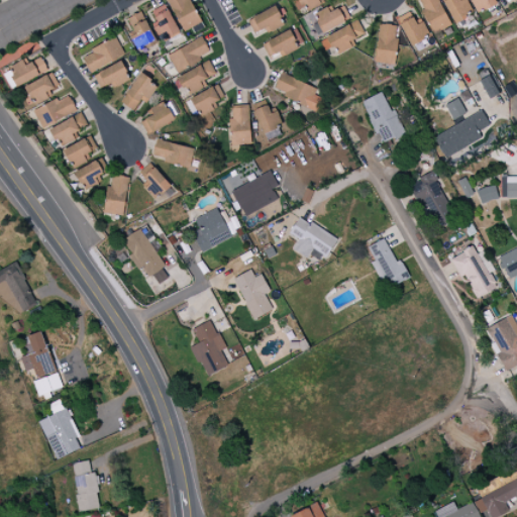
[(168,0),(181,31),(200,24),(191,0),(168,0)]
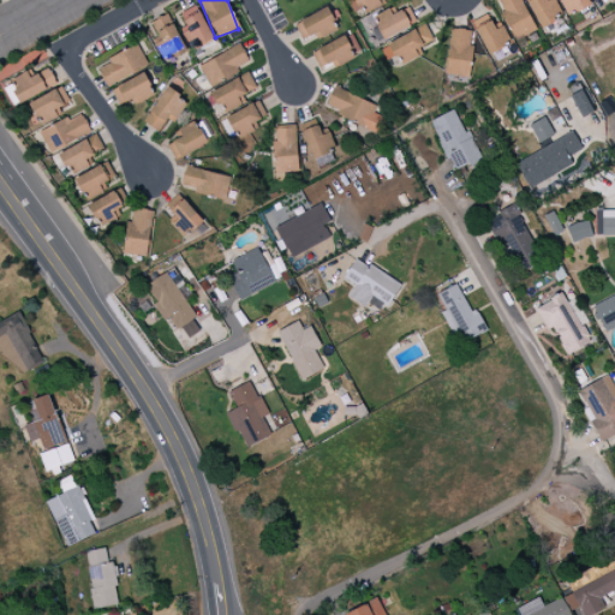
[(389,0),(347,0),(354,12),(363,9),(365,13),(389,0)]
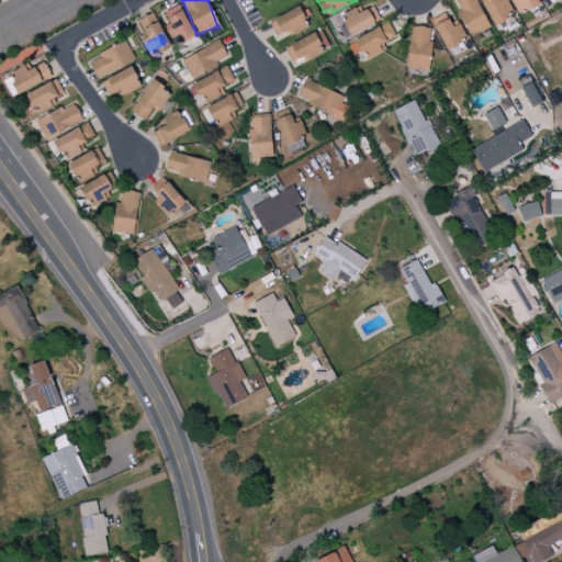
[(490,29),(476,0),(454,0),(470,37),(490,29)]
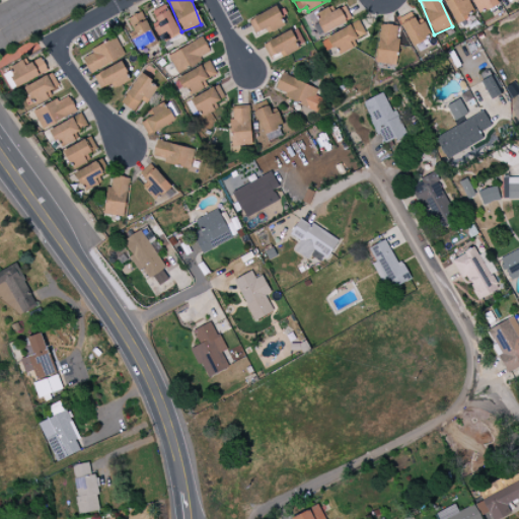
[(468,0),(462,0),(461,1),(460,0),(444,0),(455,23),(475,14),(468,0)]
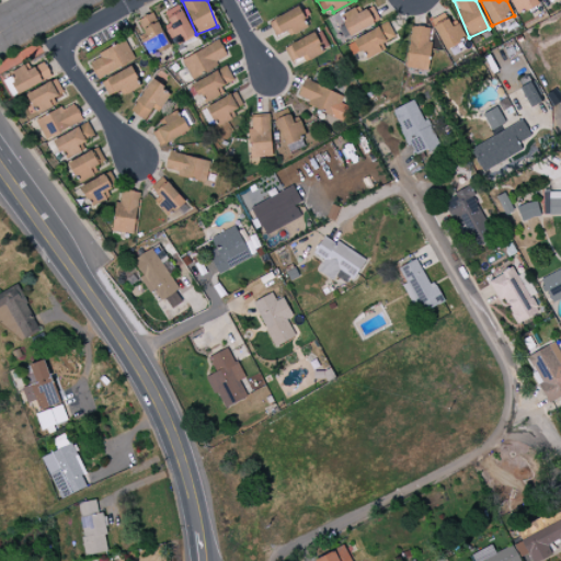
[(516,15),(538,7),(536,0),(511,0),(510,1),(516,15)]
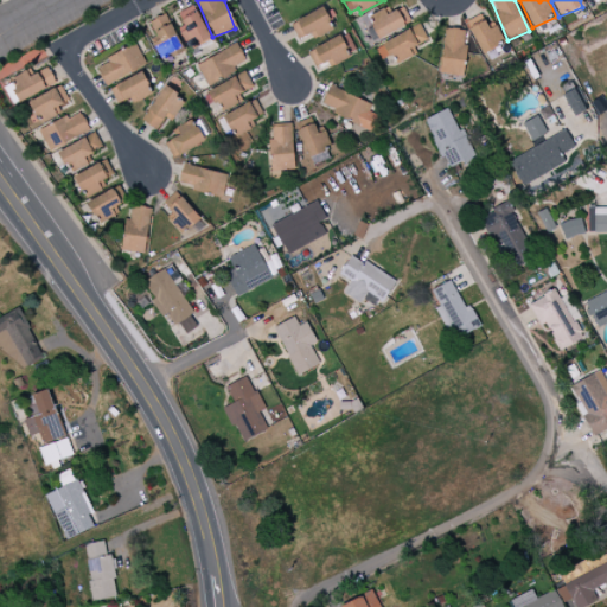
[(291,20),(296,39),(311,34),(312,38),(332,32),(328,20),(333,19),(330,7),(291,20)]
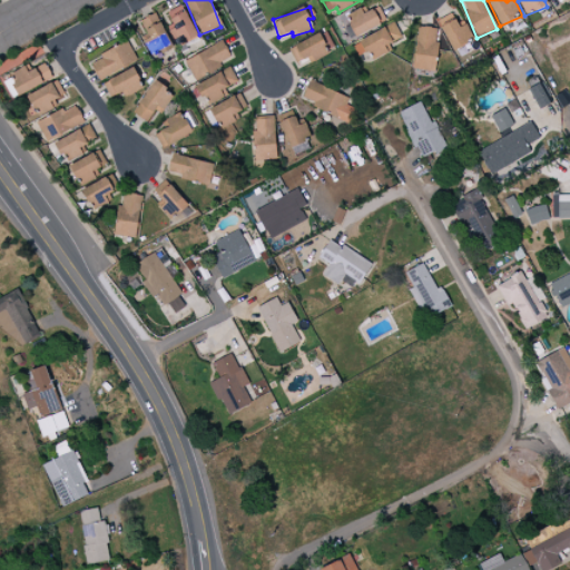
[(354,36),(386,23),(380,7),(363,13),(362,9),(346,16),(354,36)]
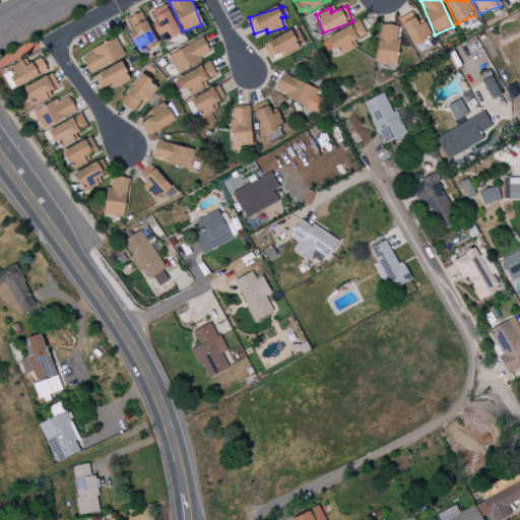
[(154,27),(159,42),(180,35),(171,10),(155,16),(159,26),(154,27)]
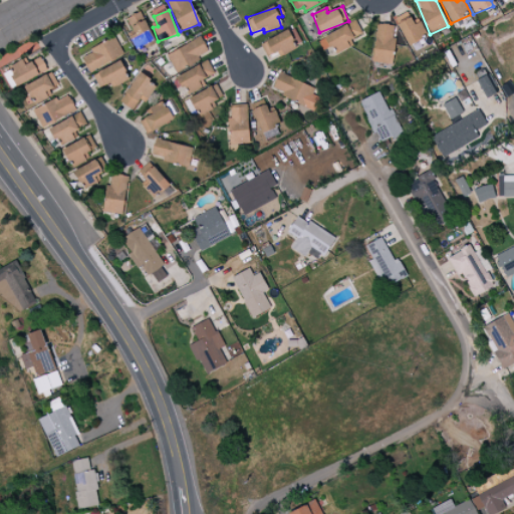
[(139,50),(155,44),(141,12),(126,18),(134,34),(132,35),(139,50)]
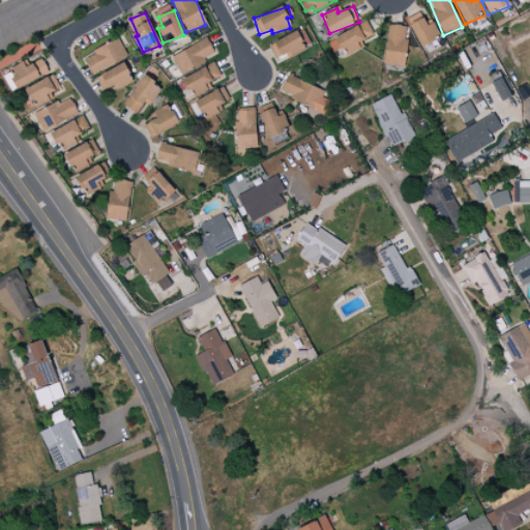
[(421,48),(441,37),(434,23),(428,26),(423,18),(409,25),(421,48)]
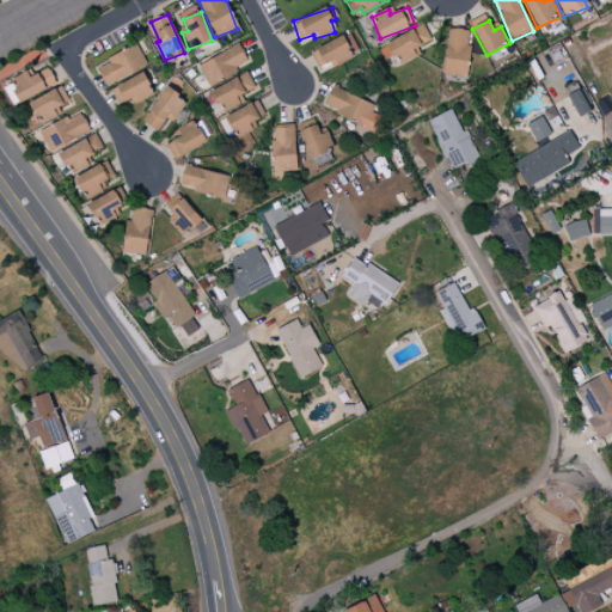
[(378,47),(384,61),(396,55),(401,65),(421,56),(417,47),(430,42),(424,28),(378,47)]
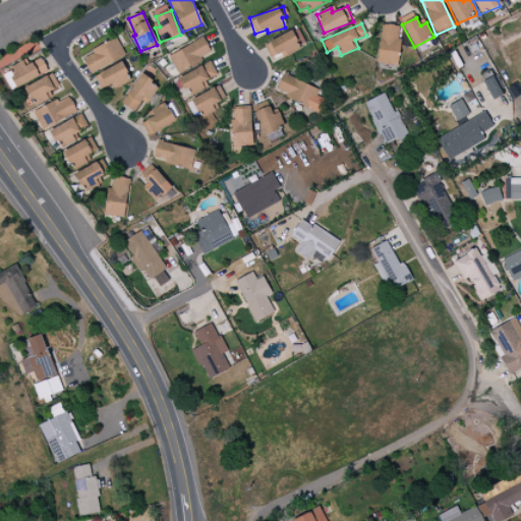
[(380,64),(399,65),(400,39),(398,39),(398,25),(381,25),(380,64)]
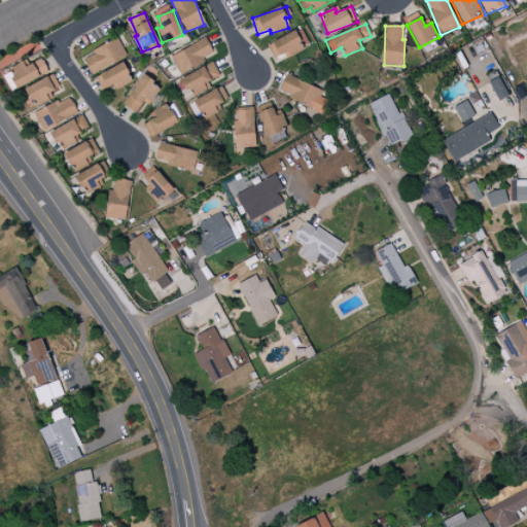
[(273,59),(284,54),(285,58),(310,48),(302,29),(267,43),(273,59)]
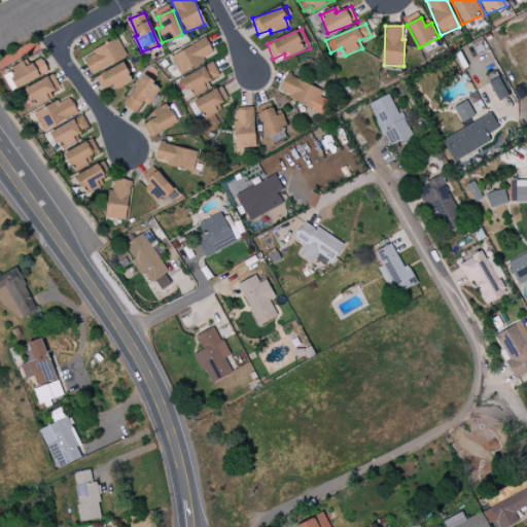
[(171,55),(179,74),(206,63),(204,57),(213,53),(206,39),(171,55)]
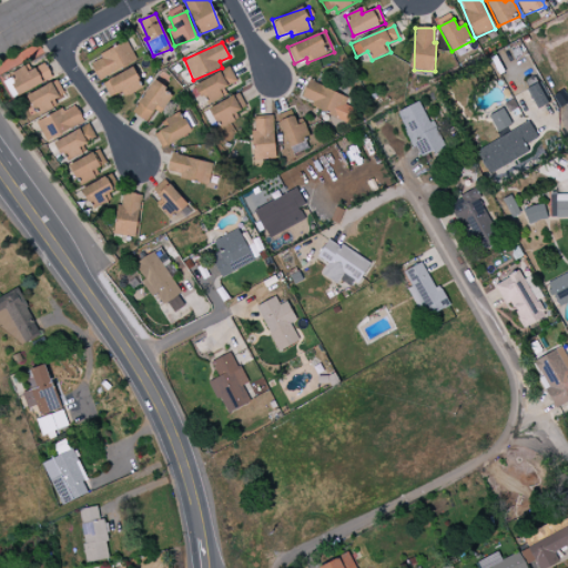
[(98,80),(137,63),(129,43),(89,60),(98,80)]
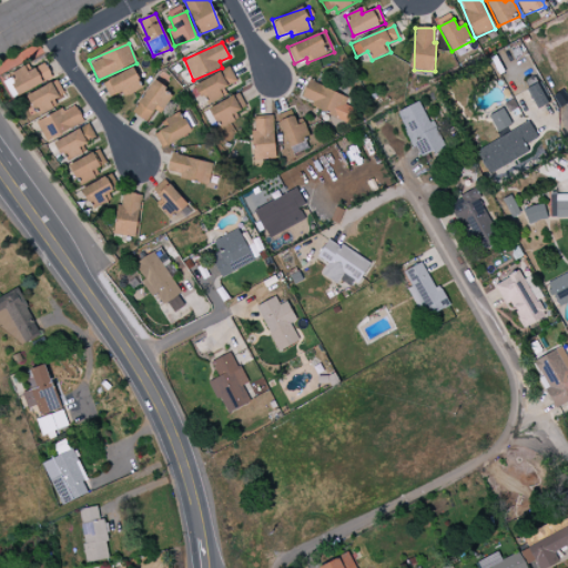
[(26,69),(8,75),(16,94),(52,81),(47,63),(27,71),(26,69)]
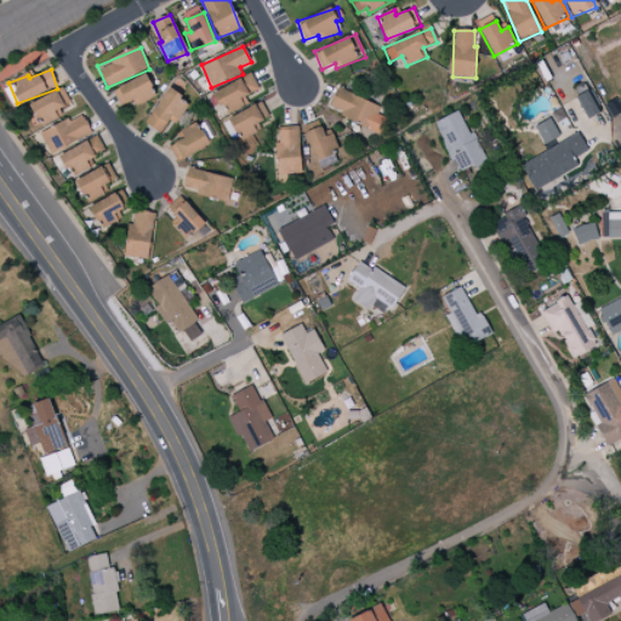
[(134,101),(136,107),(157,96),(146,74),(112,91),(120,108),(134,101)]
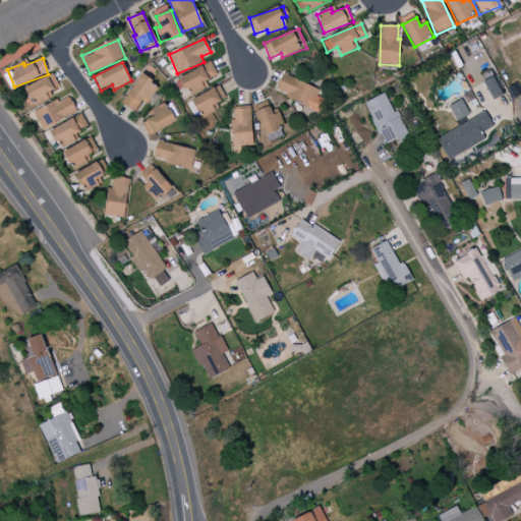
[(188,97),(208,88),(205,81),(217,76),(211,62),(179,77),(188,97)]
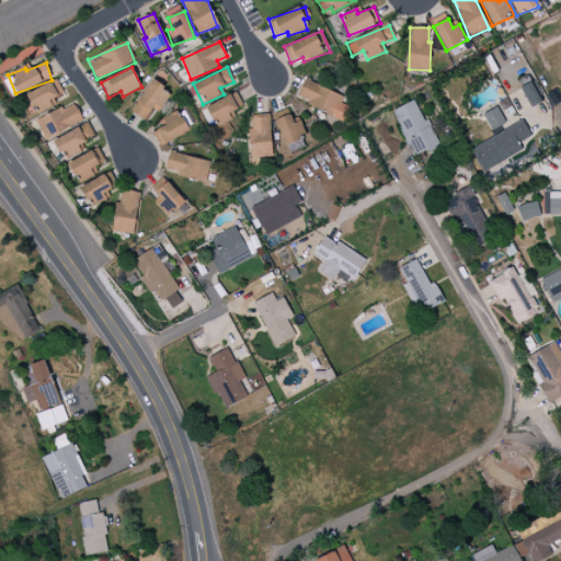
[(26,94),(37,115),(57,105),(54,99),(64,93),(56,79),(26,94)]
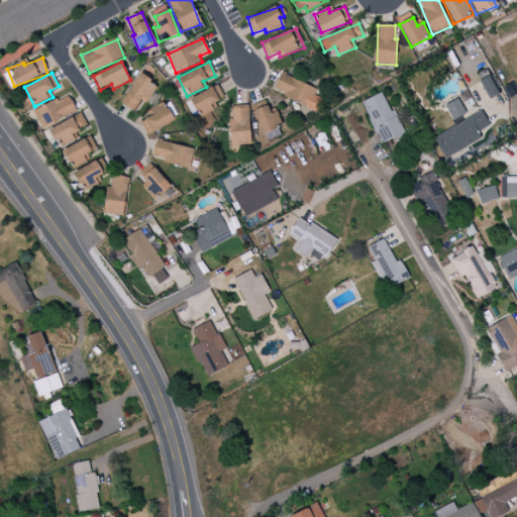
[(316,89),(281,73),(273,92),(317,111),(322,99),(313,95),(316,89)]
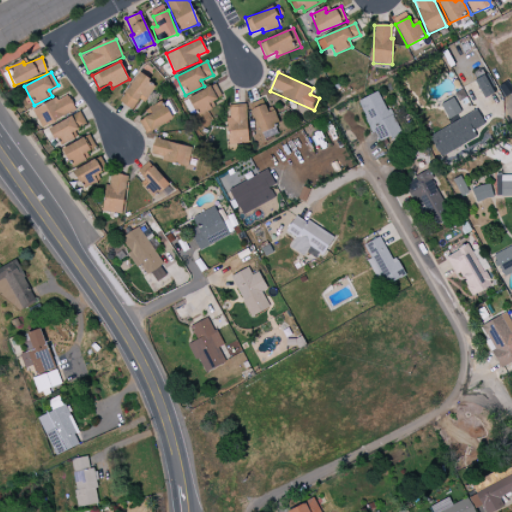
[(144,102),(157,85),(139,73),(119,101),(132,110),(140,99),(144,102)]
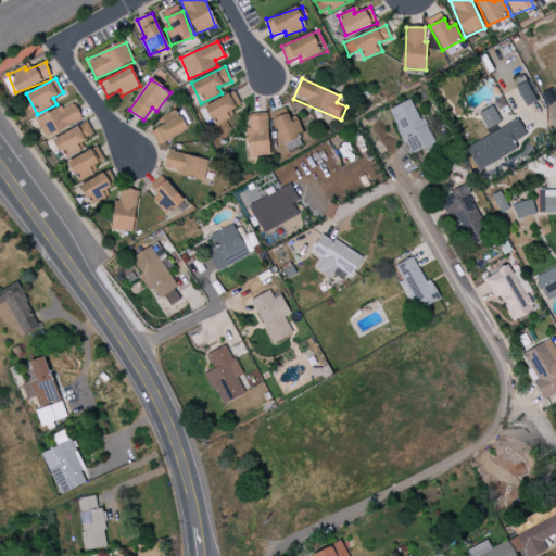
[(517,86),(526,106),(539,101),(530,80),(517,86)]
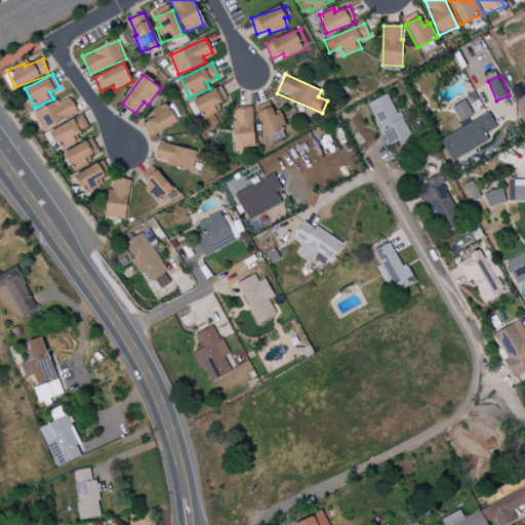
[(517,99),(524,94),(524,91),(520,83),(511,88),(517,99)]
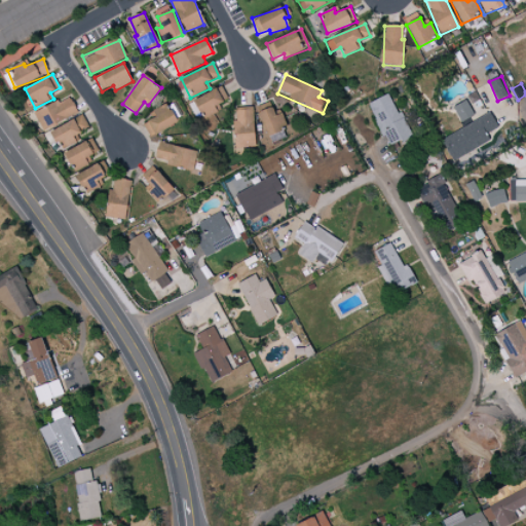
[(194,101),(203,119),(220,111),(217,106),(227,100),(221,86),(194,101)]
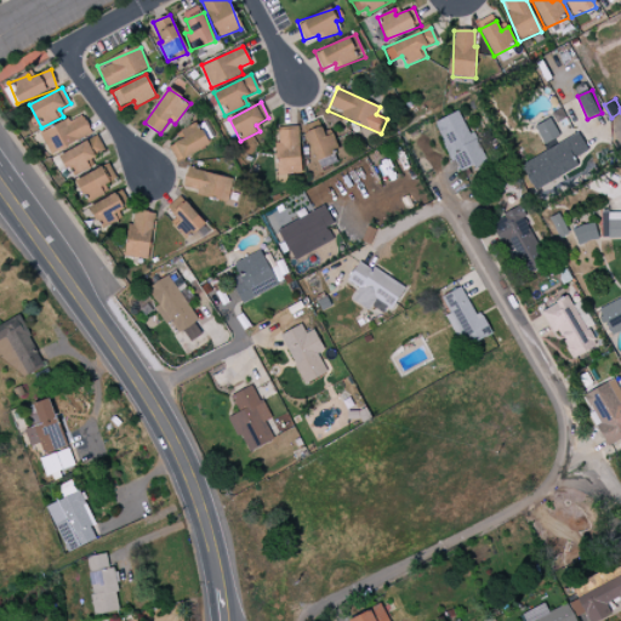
[(459,175),(484,163),(460,110),(434,123),(459,175)]
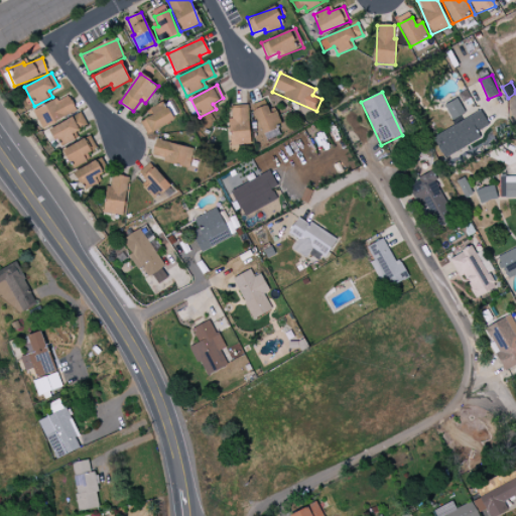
[(41,128),(76,112),(68,95),(33,111),(41,128)]
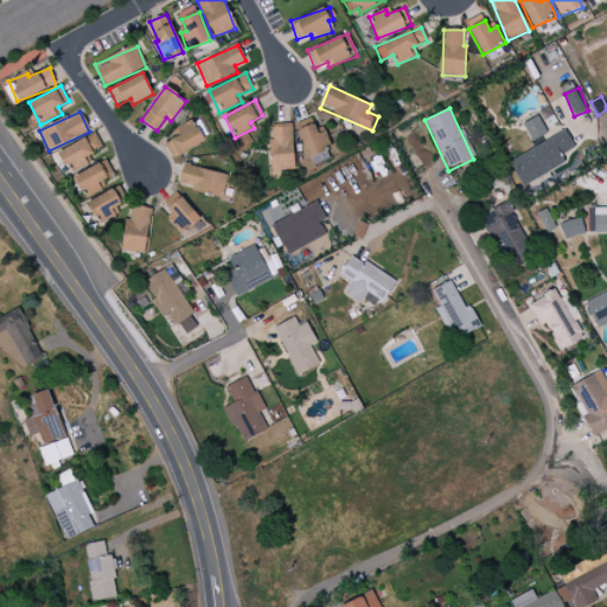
[(547,134),(537,116),(522,125),(532,142),(547,134)]
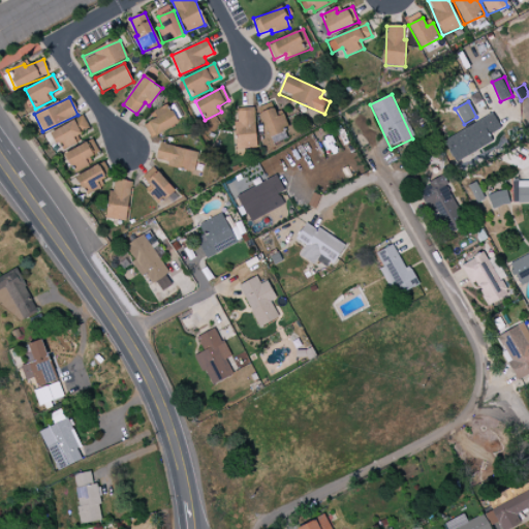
[(154,113),(156,118),(144,124),(150,137),(182,121),(173,102),(154,113)]
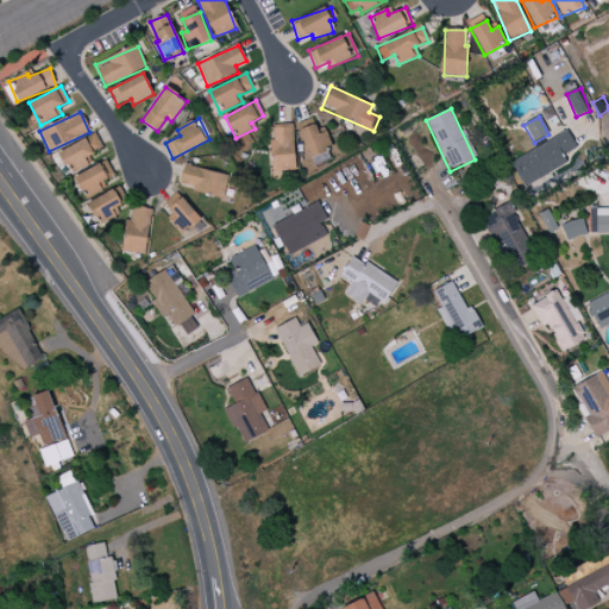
[(312,167),(334,159),(325,132),(319,135),(315,125),(300,130),(312,167)]
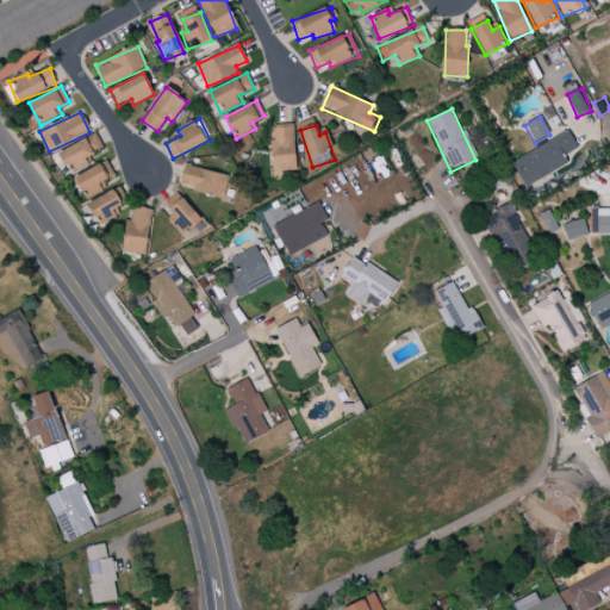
[(273,173),(296,173),(294,126),(272,126),(273,173)]
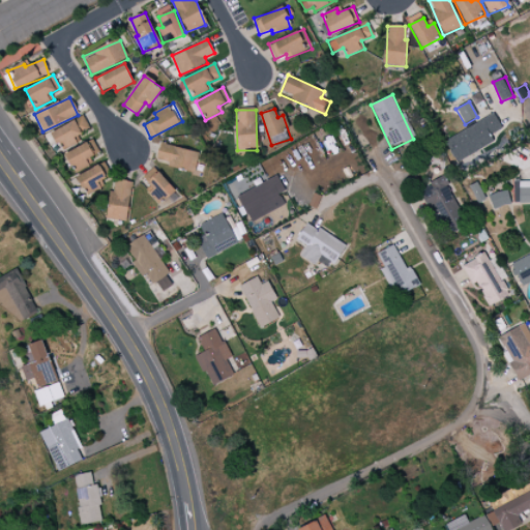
[(444,141),(457,163),(493,143),(489,136),(501,129),(493,114),(444,141)]
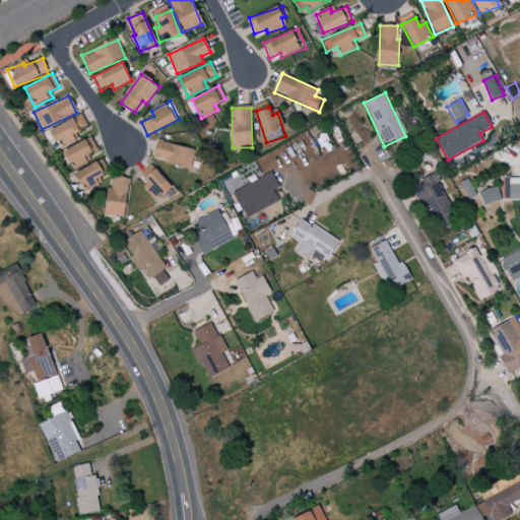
[(86,128),(81,117),(51,127),(58,147),(76,141),(73,133),(86,128)]
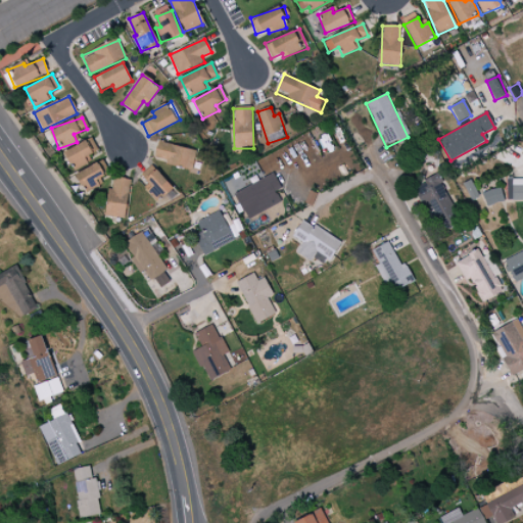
[(97,151),(90,138),(63,152),(74,171),(88,162),(85,157),(97,151)]
